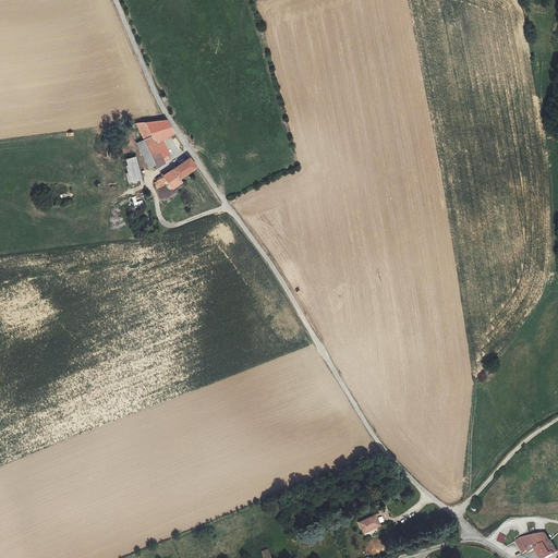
[(166,119),(135,123),(143,138),(156,164),(157,168),(158,167),(157,166),(169,158),(169,157),(169,156),(169,155),(169,154),(161,138),(170,134),(172,138),(177,136),(166,119)]
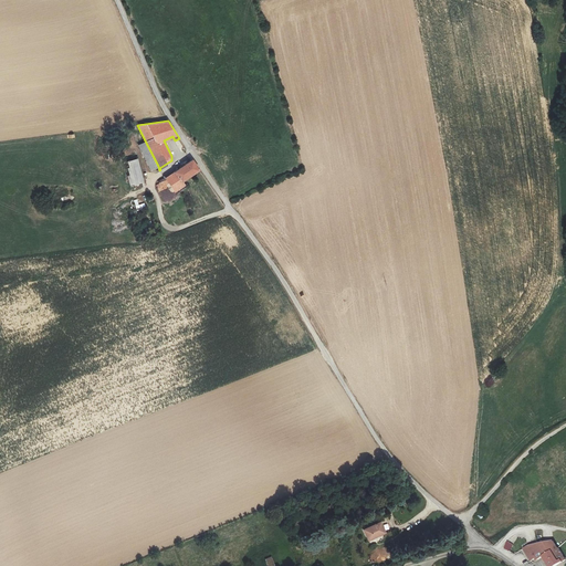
[(145,140),(139,145),(152,169),(158,166),(145,140)]
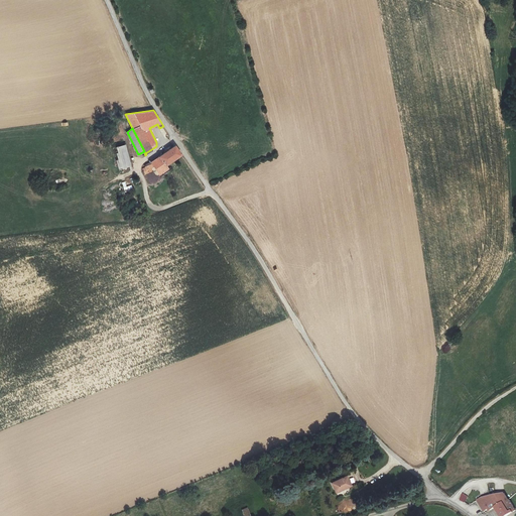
[(131,169),(125,144),(113,147),(119,172),(131,169)]
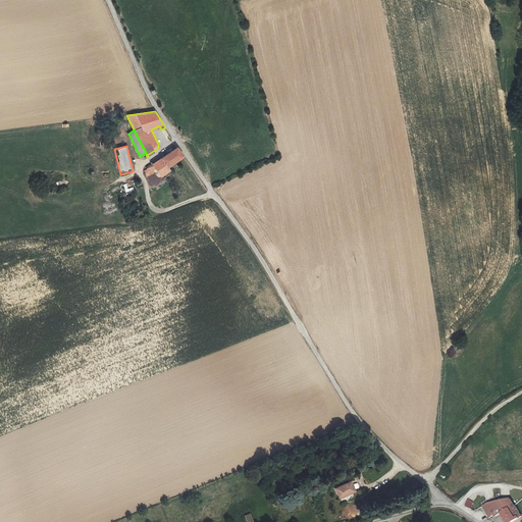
[(183,156),(176,147),(161,158),(152,164),(151,162),(150,162),(151,164),(155,172),(158,177),(161,175),(169,169),(168,168),(169,167),(168,166),(183,156)]
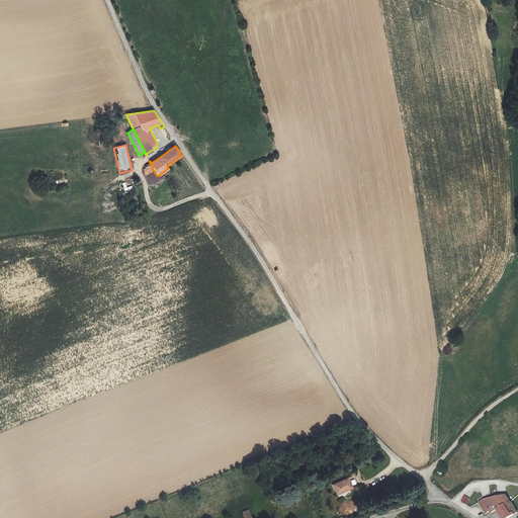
[(150,163),(144,165),(146,168),(149,174),(154,171),(150,163)]
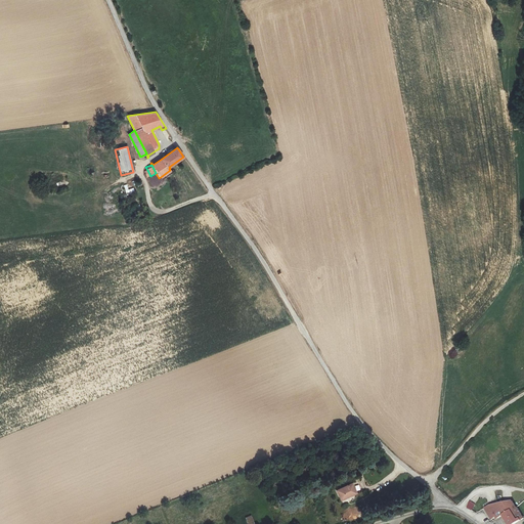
[(153,185),(164,180),(162,176),(159,178),(156,173),(150,176),(147,177),(153,185)]
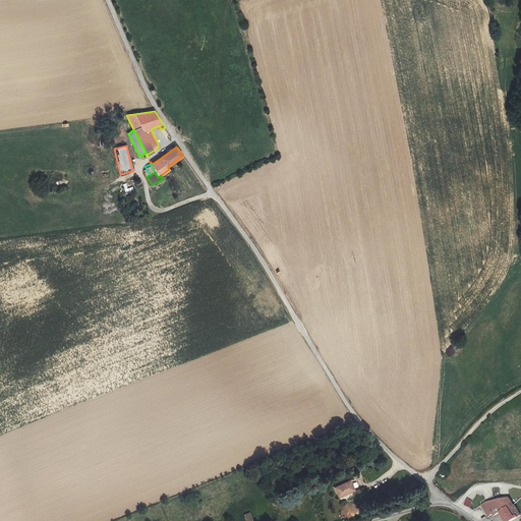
[(133,187),(127,188),(126,183),(122,184),(125,193),(134,191),(133,187)]
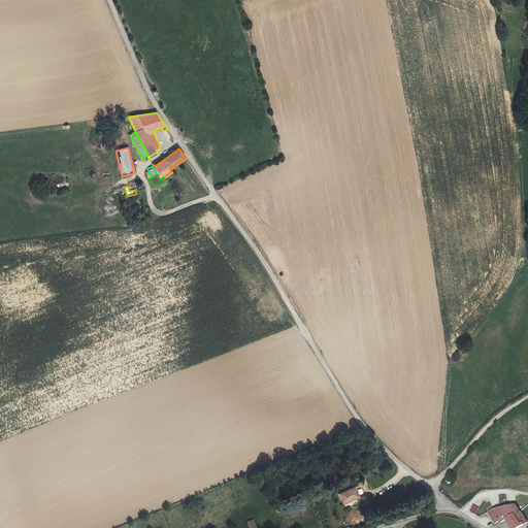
[(357,487),(340,493),(343,502),(353,499),(354,500),(362,498),(357,487)]
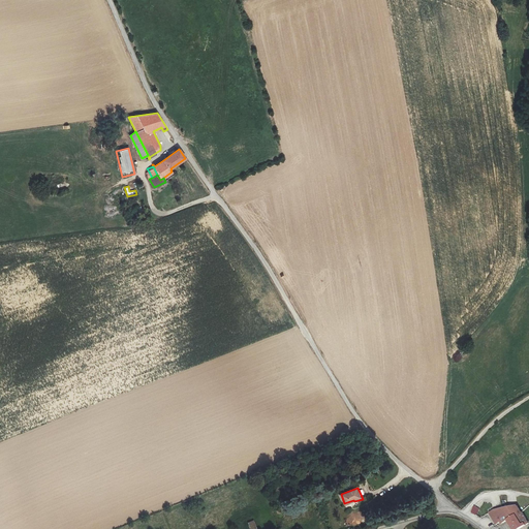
[(517,528),(527,523),(517,505),(493,510),(501,521),(506,519),(514,528),(517,528)]
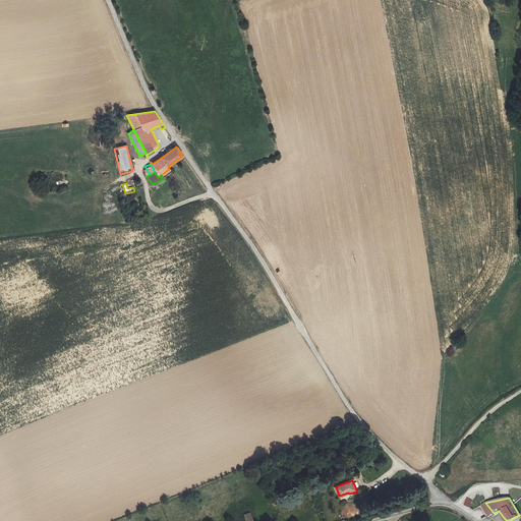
[(467,499),(464,505),(470,508),(472,501),(467,499)]
